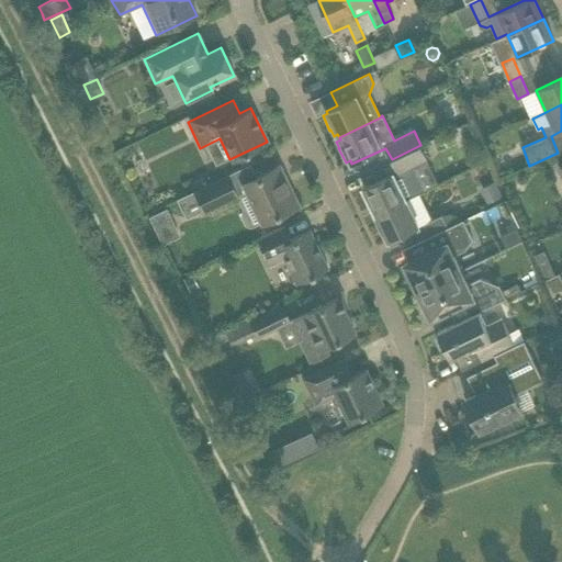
[(363,188),(377,214),(407,199),(423,191),(411,167),(427,159),(420,145),(392,159),(397,171),(363,188)]
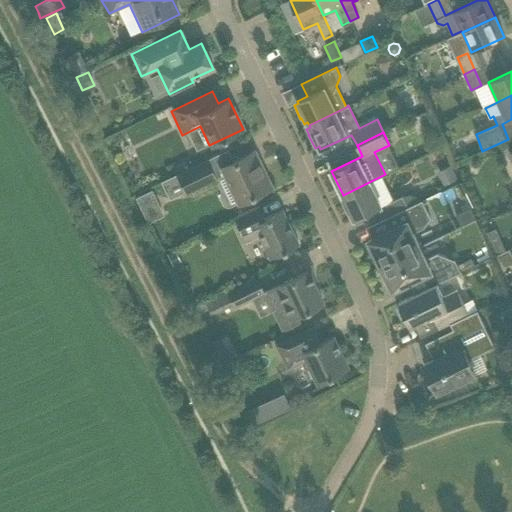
[(266,189),(254,166),(260,163),(254,151),(236,160),(218,168),(235,204),(248,198),(266,189)]
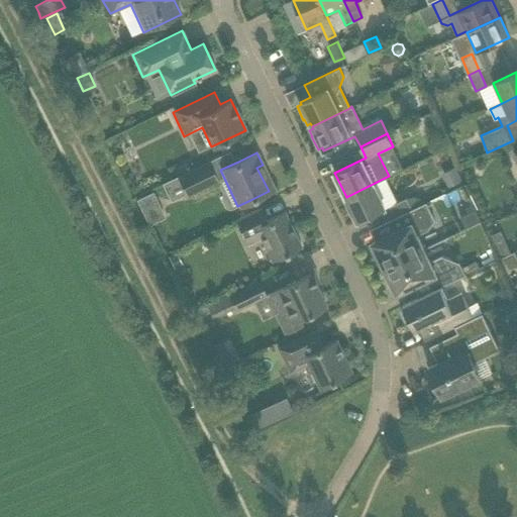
[(214,181),(205,162),(189,170),(177,175),(176,176),(162,182),(166,190),(180,183),(180,184),(185,195),(214,181)]
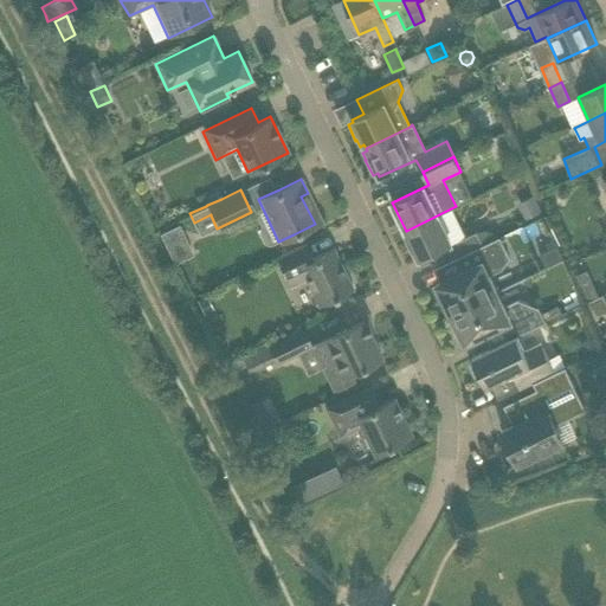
[(218,191),(204,198),(207,205),(221,199),(218,191)]
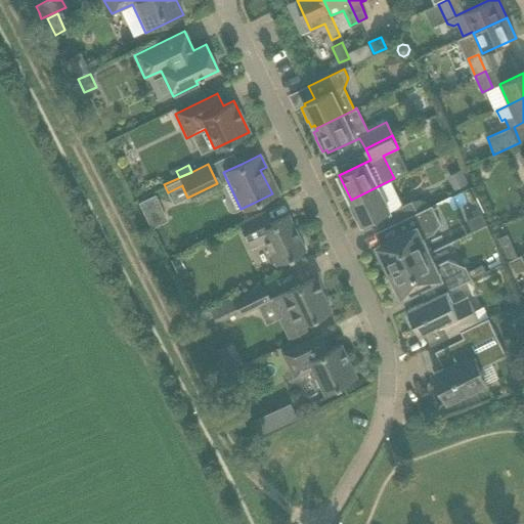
[(380,185),(351,200),(362,225),(392,211),(380,185)]
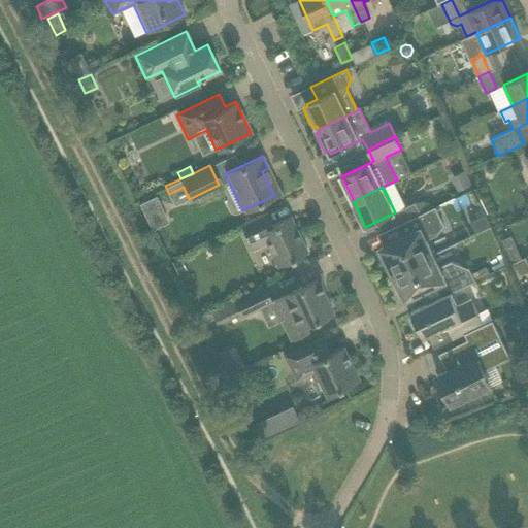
[(151,226),(167,219),(156,194),(139,201),(151,226)]
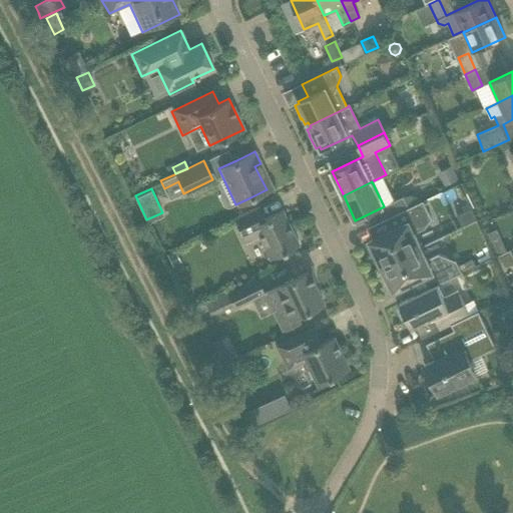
[(387,204),(392,215),(409,207),(404,195),(387,204)]
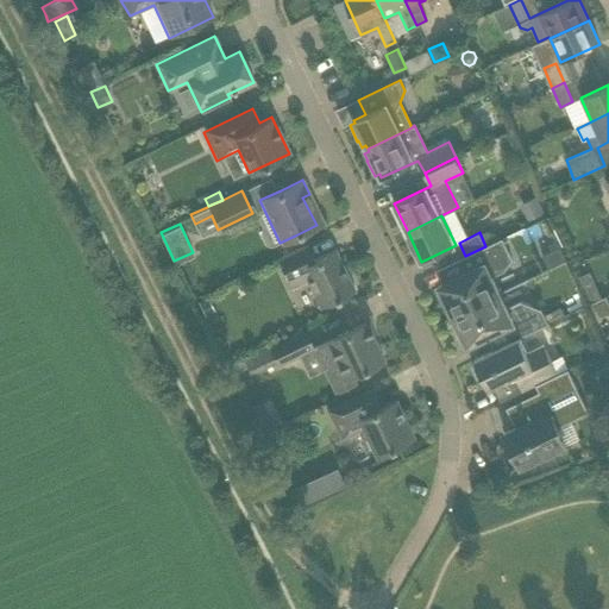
[(439,286),(453,315),(501,293),(494,275),(504,270),(512,258),(501,238),(485,246),(465,256),(456,261),(463,274),(439,286)]
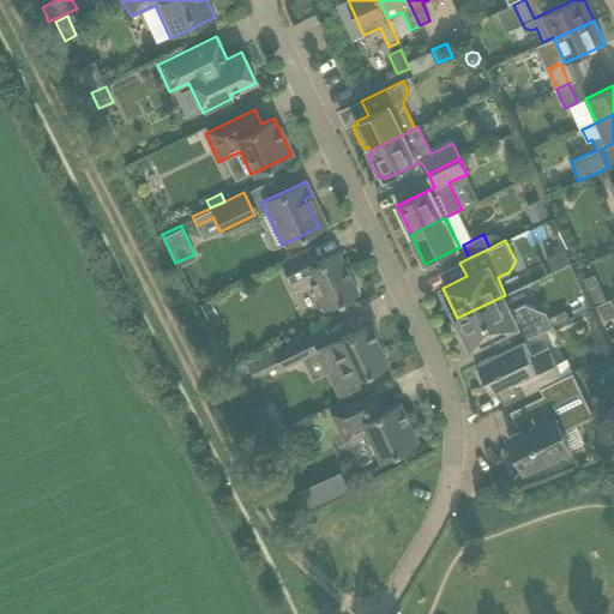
[(293,290),(308,283),(321,309),(357,292),(342,258),(331,254),(317,262),(309,246),(280,262),(293,290)]
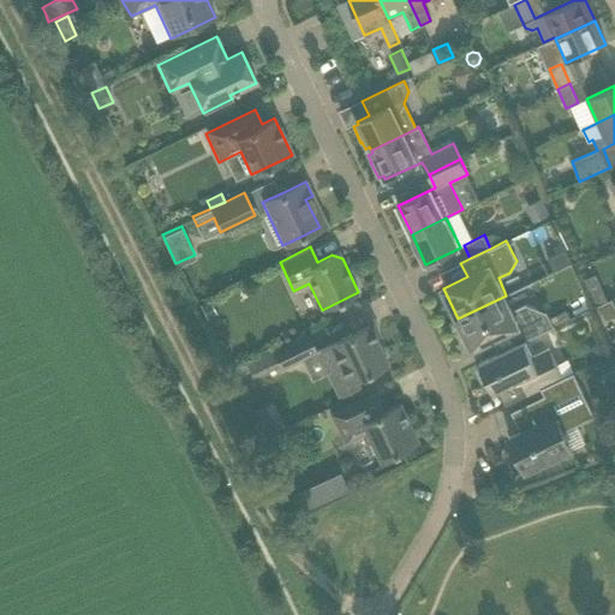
[(566,249),(547,257),(554,270),(572,262),(566,249)]
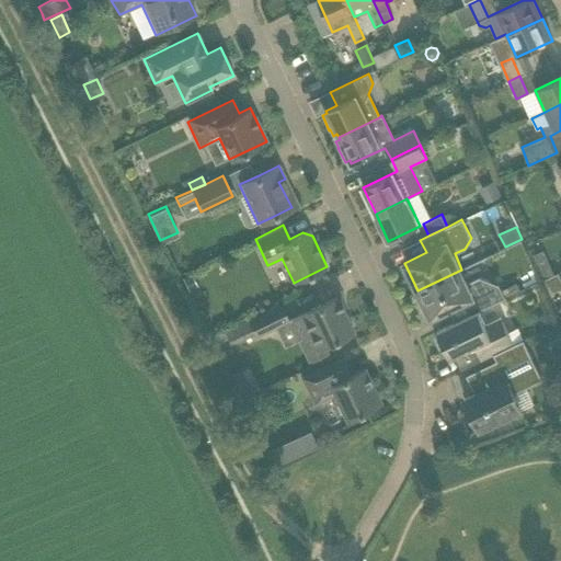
[(465,301),(471,315),(478,311),(478,310),(504,297),(499,285),(479,277),(468,283),(461,270),(418,290),(419,294),(415,296),(423,315),(427,312),(431,319),(465,301)]
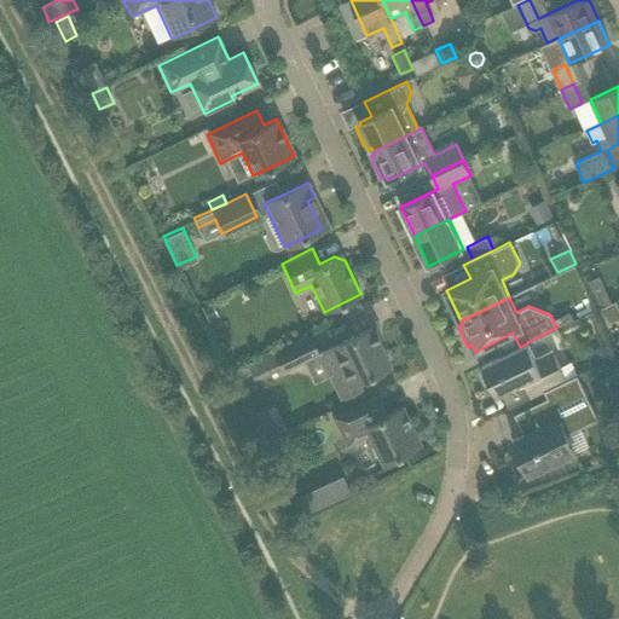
[(201,306),(207,320),(217,316),(210,301),(201,306)]
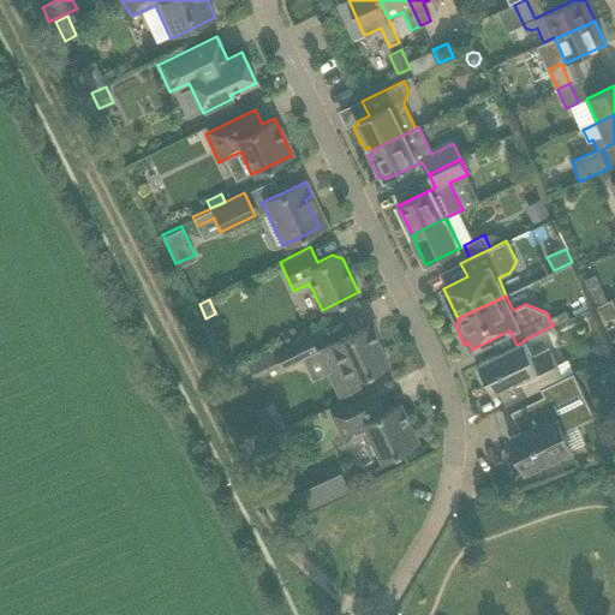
[(358,388),(354,380),(387,364),(369,324),(326,345),(336,369),(329,372),(341,396),(358,388)]
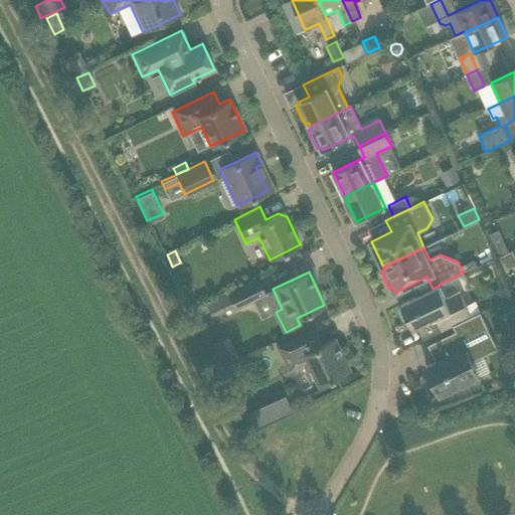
[(205,304),(208,310),(211,317),(232,306),(234,309),(265,295),(264,294),(265,293),(258,279),(205,304)]
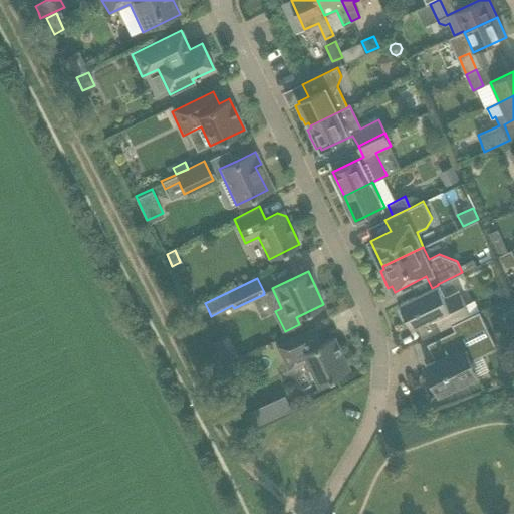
[(452,324),(453,326),(472,317),(471,315),(458,290),(444,297),(438,285),(432,288),(401,303),(402,305),(400,307),(399,310),(403,319),(406,320),(408,319),(413,329),(416,327),(422,339),(452,324)]
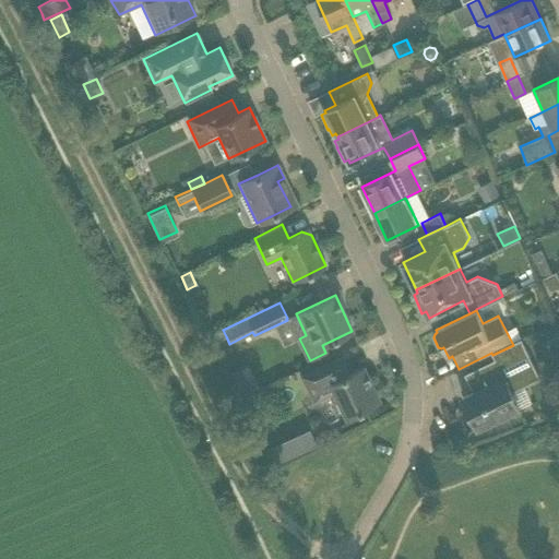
[(558,322),(543,331),(550,346),(558,342),(558,322)]
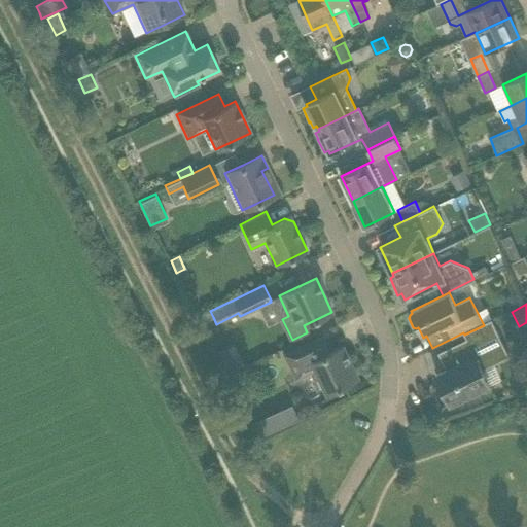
[(484,325),(464,335),(466,339),(438,352),(447,371),(436,376),(451,403),(490,385),(483,370),(510,357),(491,319),(483,323),(484,325)]
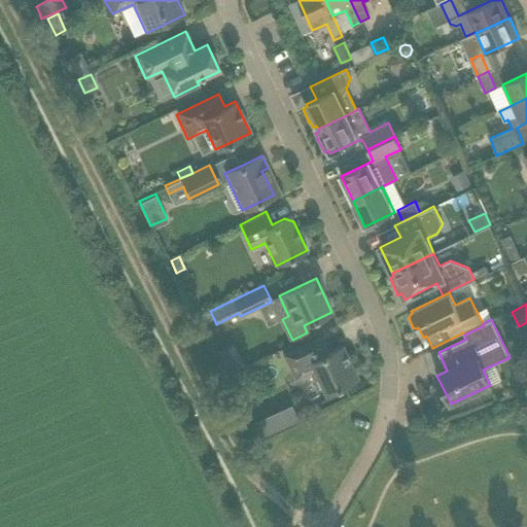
[(317,379),(324,394),(358,379),(342,345),(330,350),(324,336),(282,355),(293,380),(309,373),(312,381),(317,379)]
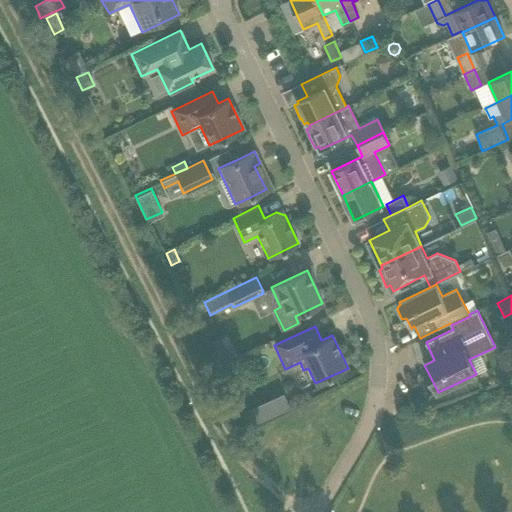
[(246,409),(253,423),(263,419),(256,404),(246,409)]
